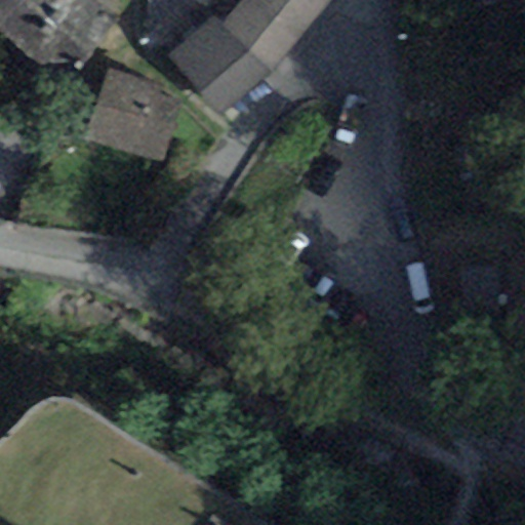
[(116,18),(92,0),(0,0),(0,30),(65,82),(116,18)]
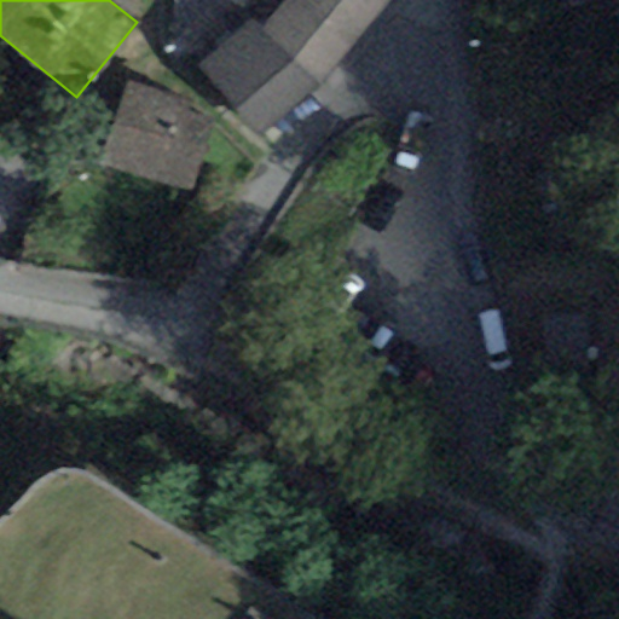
[(247,18),(198,75),(272,138),(391,0),(287,0),(261,30),(247,18)]
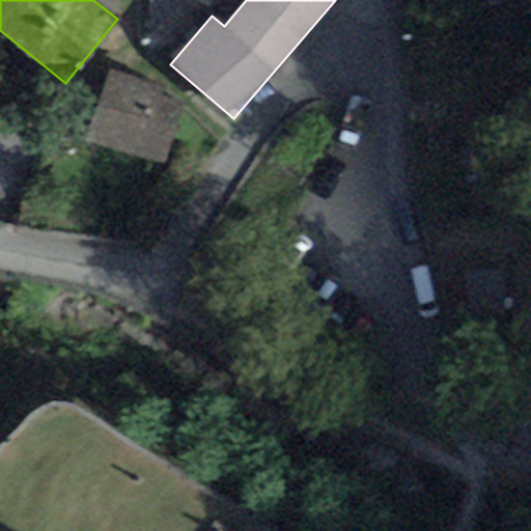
[(218,0),(200,0),(213,8),(218,0)]
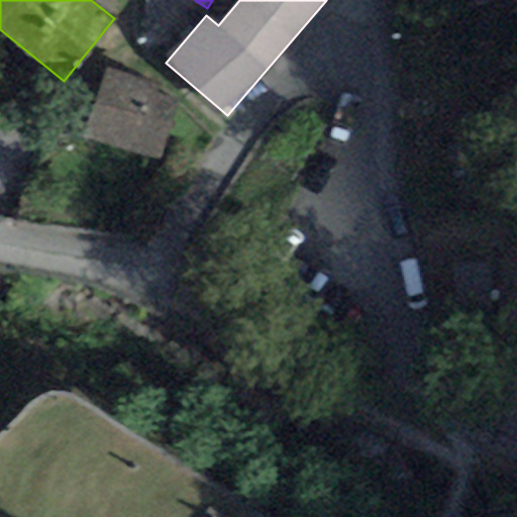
[(103,70),(83,138),(161,160),(178,100),(159,94),(161,86),(103,70)]
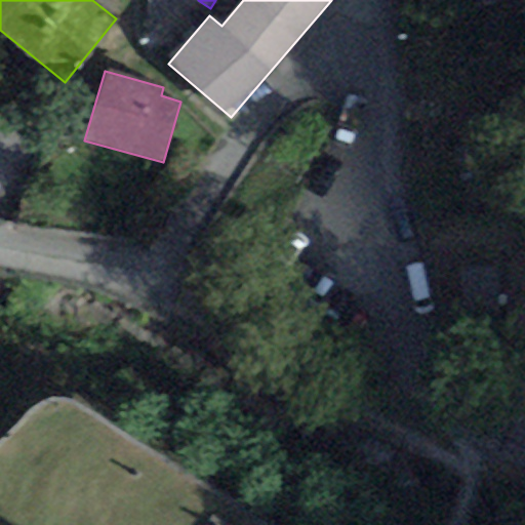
[(495,270),(463,270),(463,310),(495,310),(495,270)]
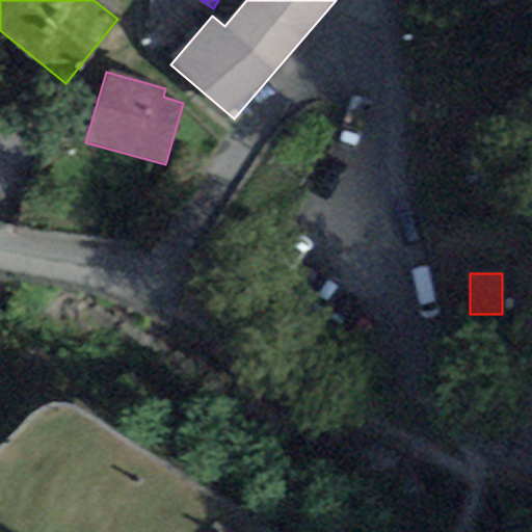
All buildings are outlined.
